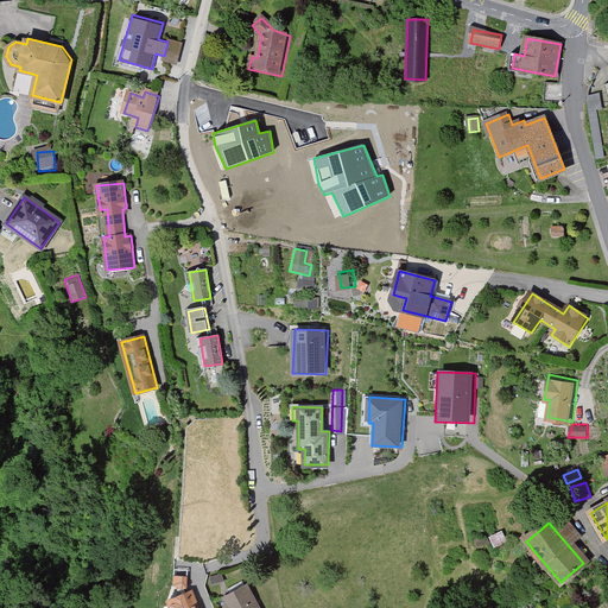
[(508,537),(501,529),(492,536),(498,546),(508,537)]
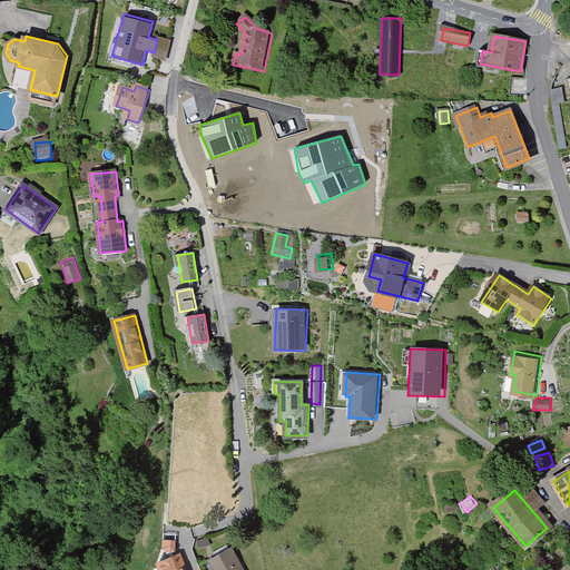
[(207,534),(197,539),(200,548),(210,543),(207,534)]
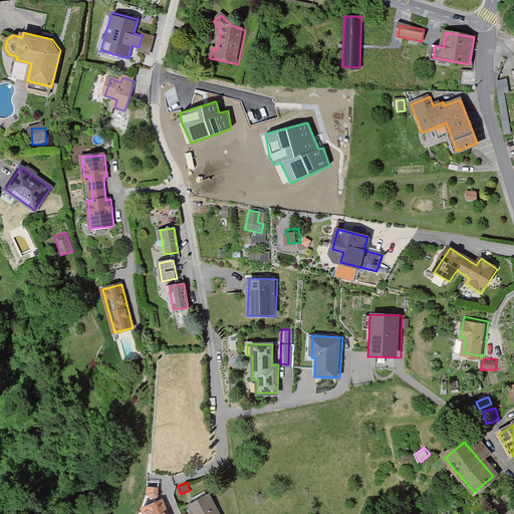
[(220,513),(209,494),(187,506),(192,513),(220,513)]
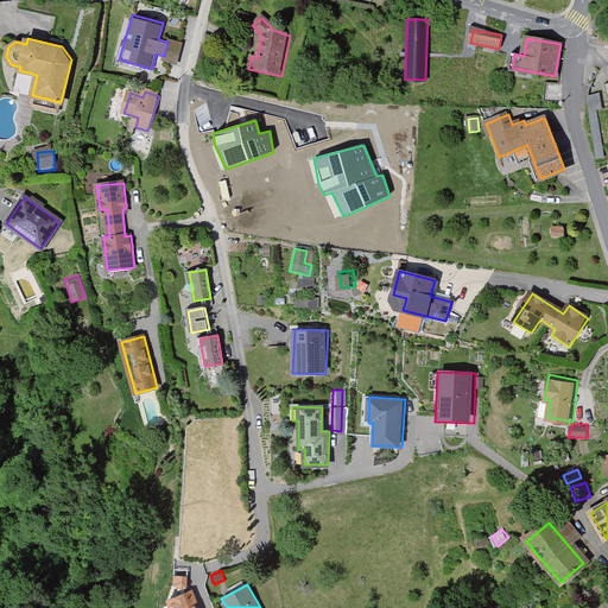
[(196,607),(191,591),(163,601),(164,607),(196,607)]
